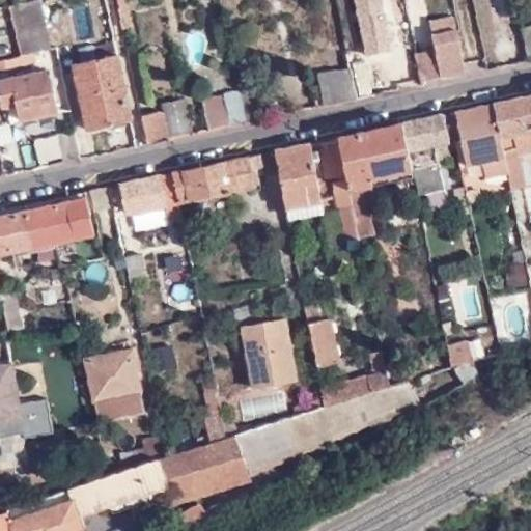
[(5,0),(17,54),(48,48),(36,0),(5,0)]
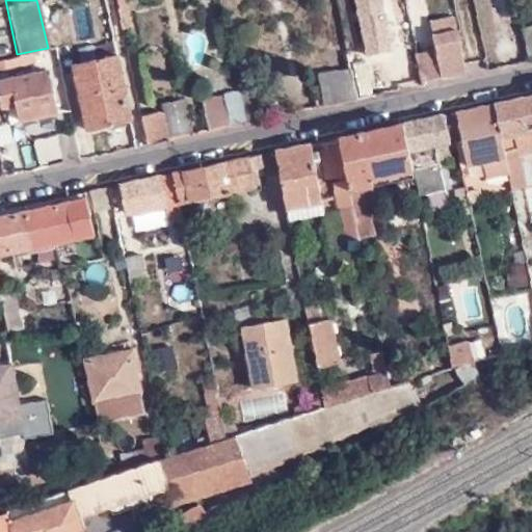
[(116,6),(122,28),(132,26),(128,4),(127,4),(116,6)]
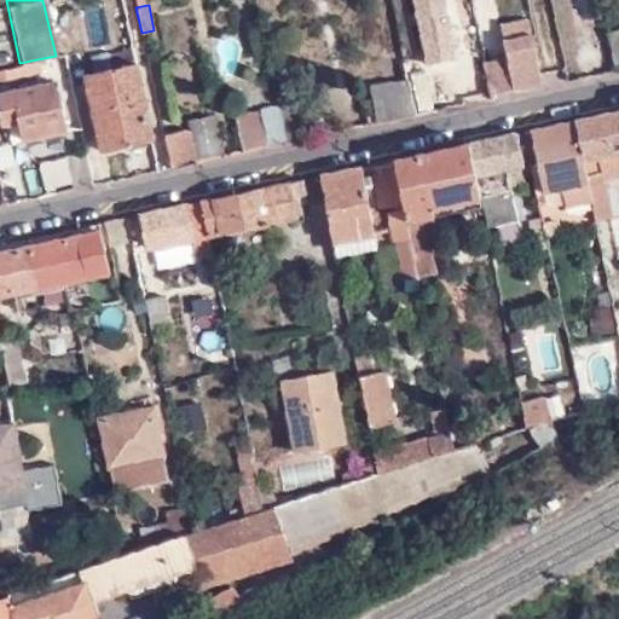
[(613,71),(618,70),(618,29),(606,33),(613,71)]
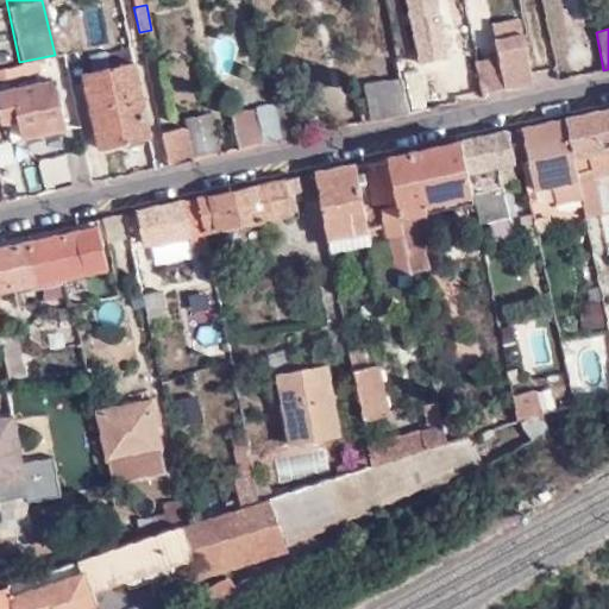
[(481,98),(503,92),(495,56),(472,61),(481,98)]
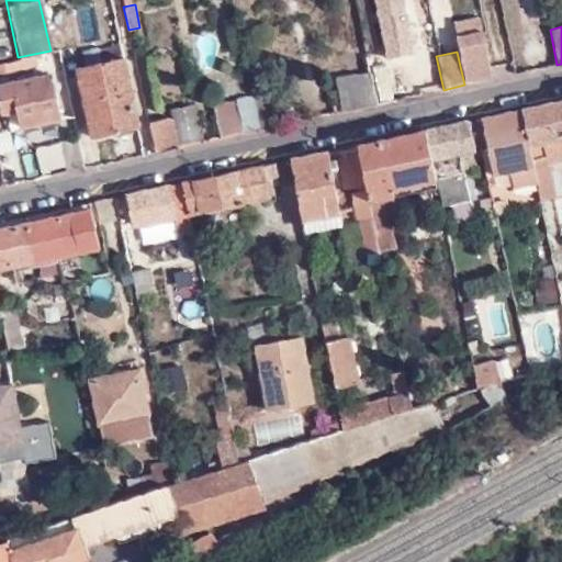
[(373,105),(395,101),(385,54),(363,58),(366,70),(373,105)]
